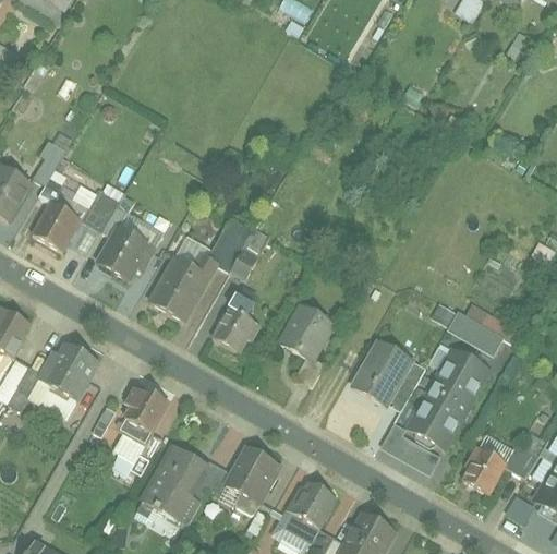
[(22,0),(21,1),(50,19),(60,0),(22,0)]
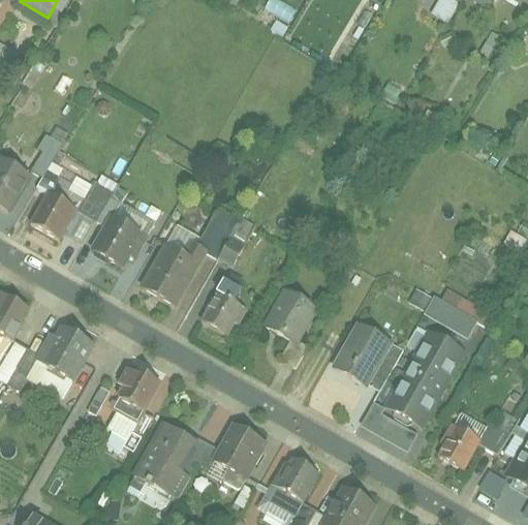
[(0,78),(14,54),(0,44),(0,78)]
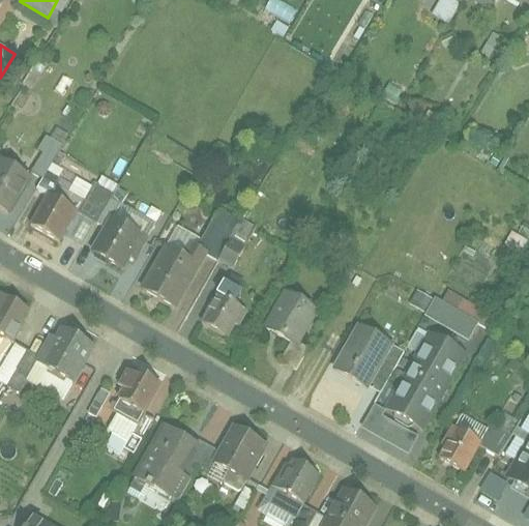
[(0,206),(8,211),(31,175),(41,182),(37,190),(46,195),(30,220),(61,238),(78,211),(105,228),(92,249),(119,265),(146,222),(39,156),(32,169),(0,149),(0,206)]
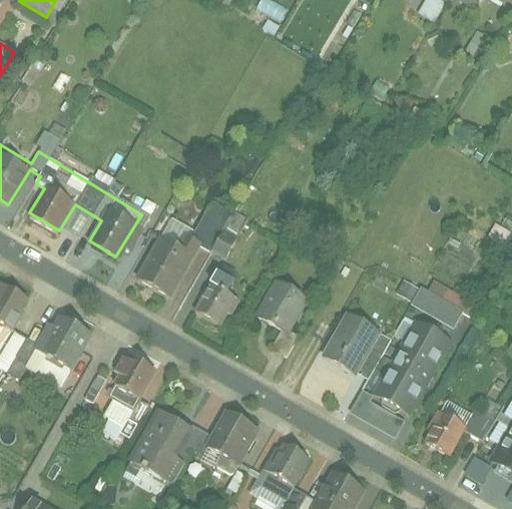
[(172,292),(202,242),(220,253),(244,213),(211,193),(182,239),(167,230),(141,273),(172,292)]
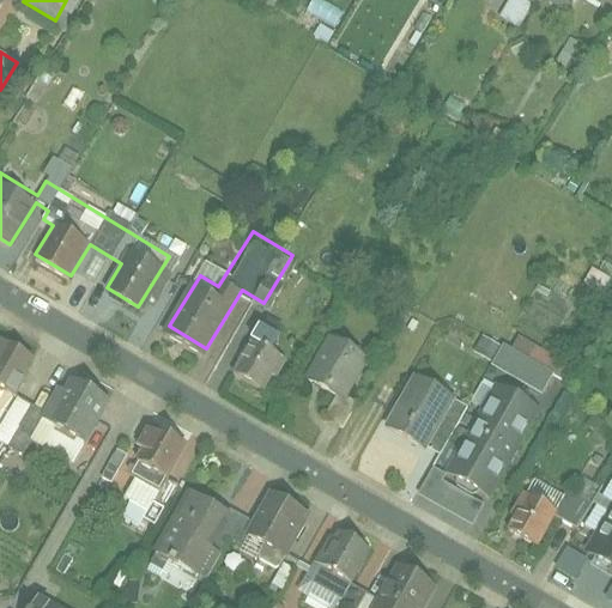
[(41,346),(5,321),(0,326),(0,384),(10,391),(41,346)]
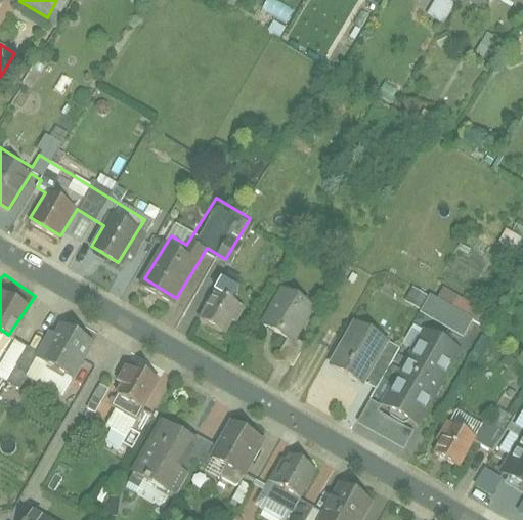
[(244,299),(219,283),(198,313),(222,331),(244,299)]
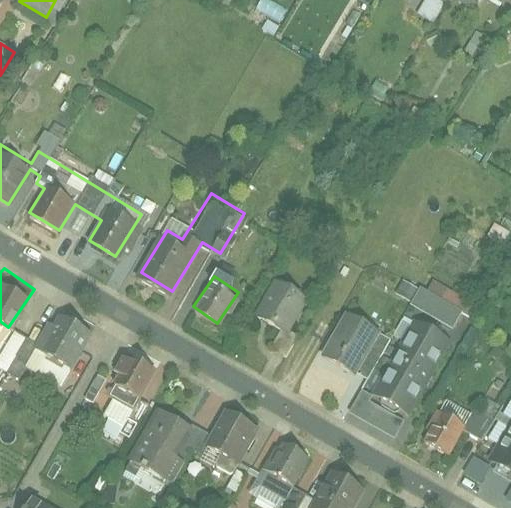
[(408,297),(413,282),(400,278),(394,293),(408,297)]
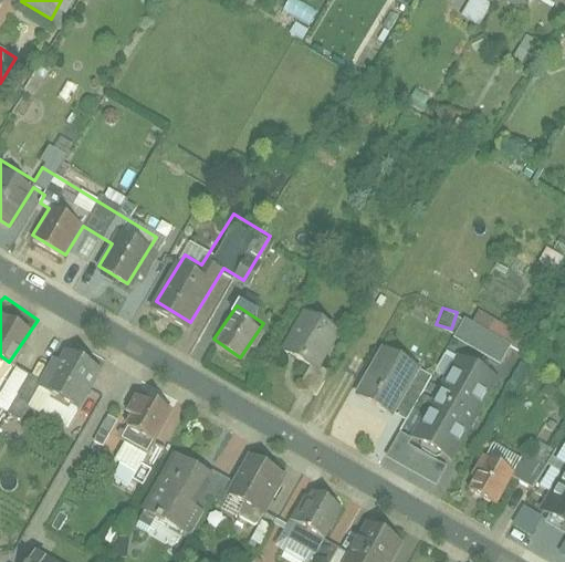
[(338,333),(303,311),(275,355),(311,377),(338,333)]
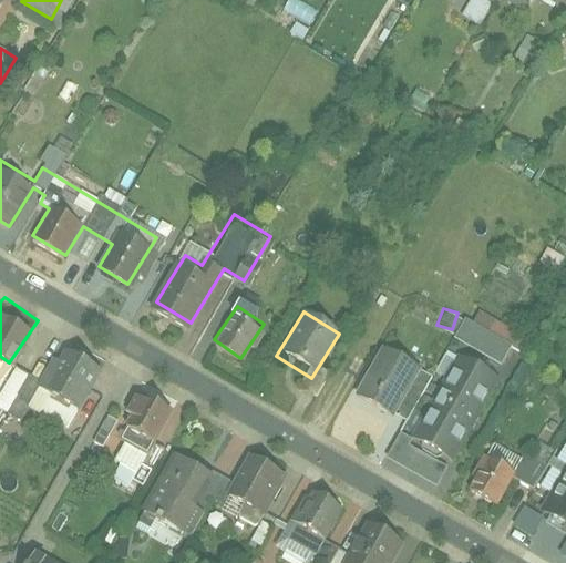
[(76,401),(100,360),(67,340),(42,381),(76,401)]
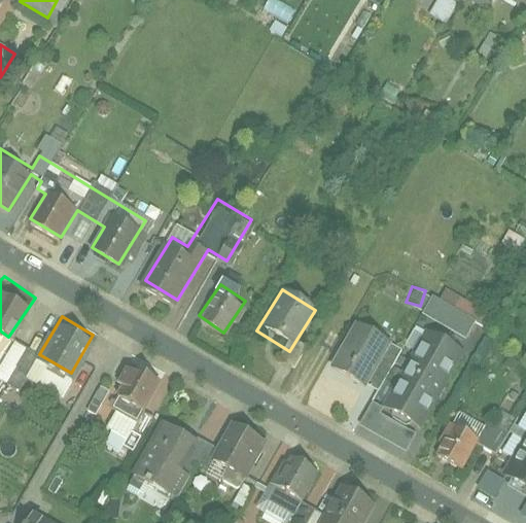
[(351,387),(380,343),(345,320),(316,365),(351,387)]
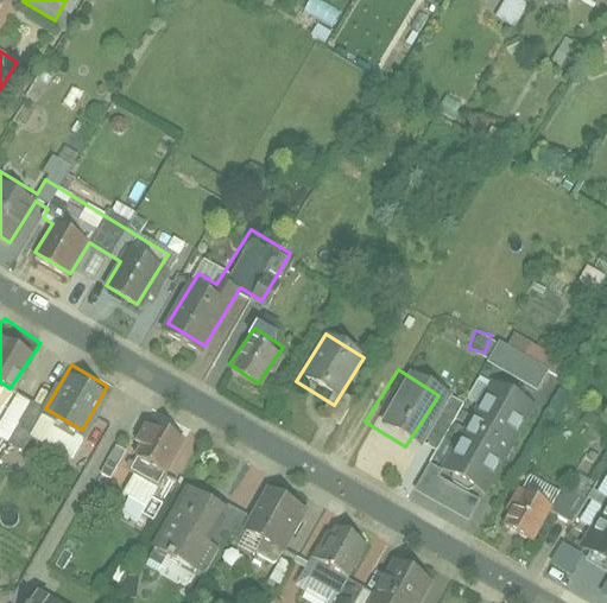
[(475,513),(552,395),(520,375),(489,420),(466,405),(419,476),(475,513)]
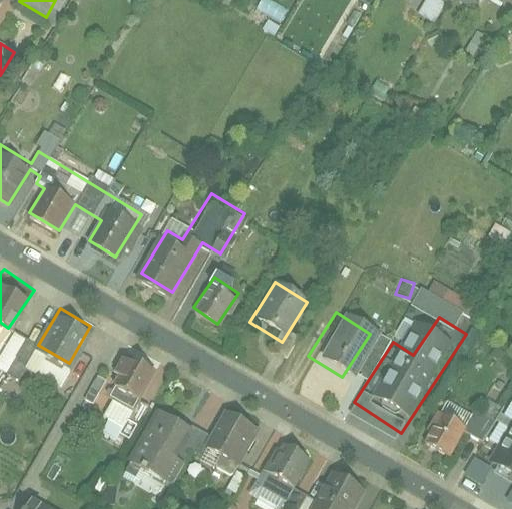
[(0,367),(2,369),(22,336),(11,329),(0,348),(0,367)]
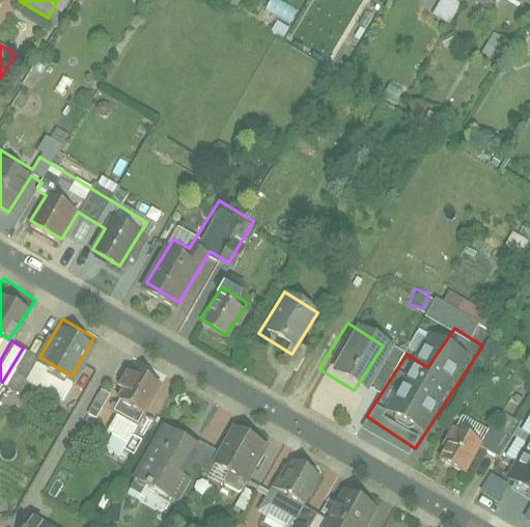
[(5,383),(17,389),(33,354),(23,349),(5,383)]
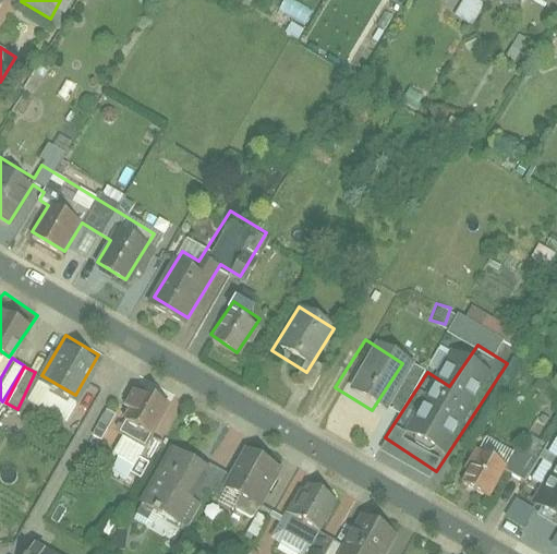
[(173,396),(138,375),(116,412),(150,433),(173,396)]
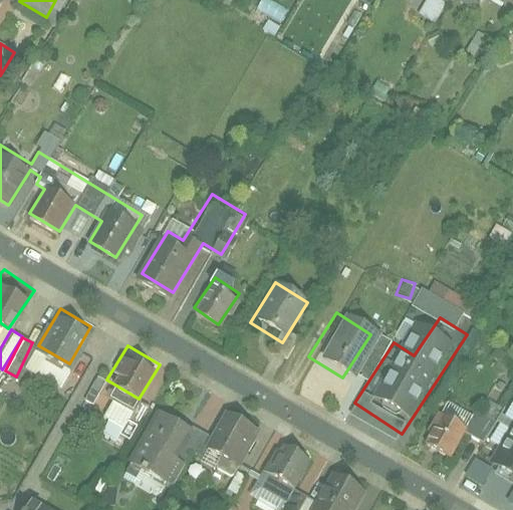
[(84,364),(72,396),(92,404),(104,372),(84,364)]
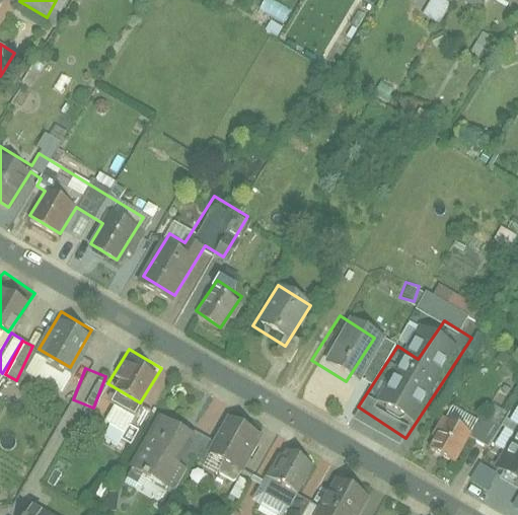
[(212,444),(161,413),(125,472),(168,499),(189,465),(172,455),(181,441),(236,475),(264,432),(231,412),(212,444)]
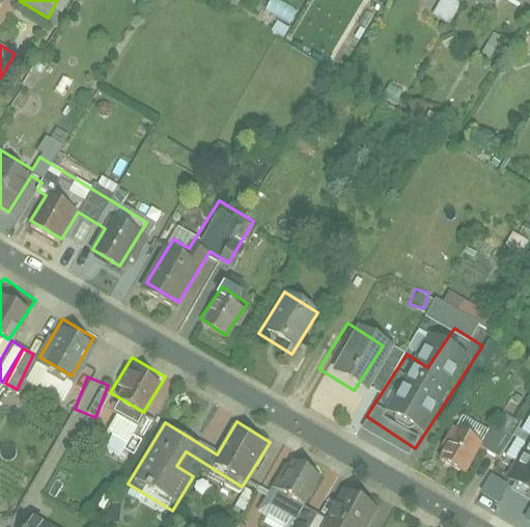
[(454,426),(443,445),(447,447),(441,458),(466,471),(482,442),(454,426)]
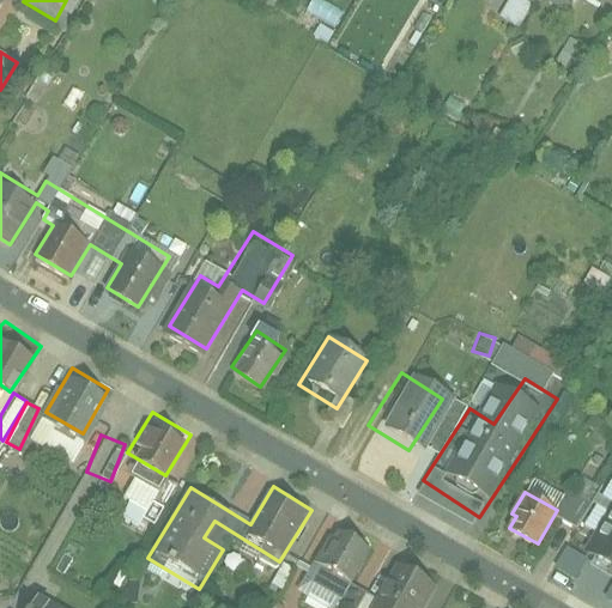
[(611,511),(588,551),(611,564),(611,511)]
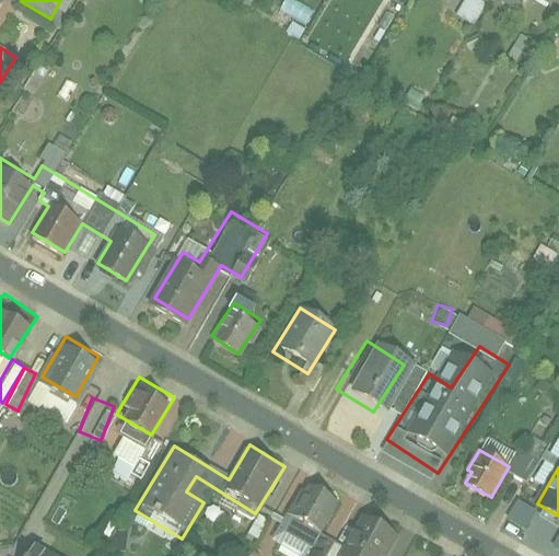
[(312,479),(286,524),(312,540),(338,496),(312,479)]
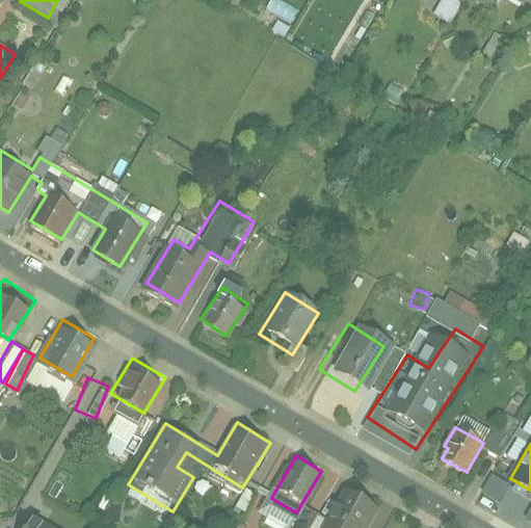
[(489,471),(479,490),(496,499),(506,481),(489,471)]
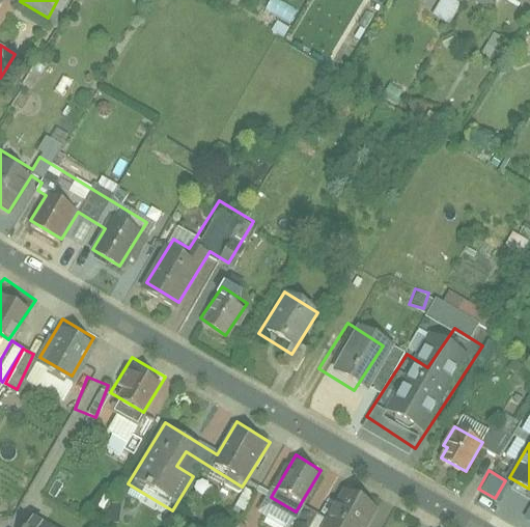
[(324,526),(365,526),(381,505),(347,483),(321,525),(324,526)]
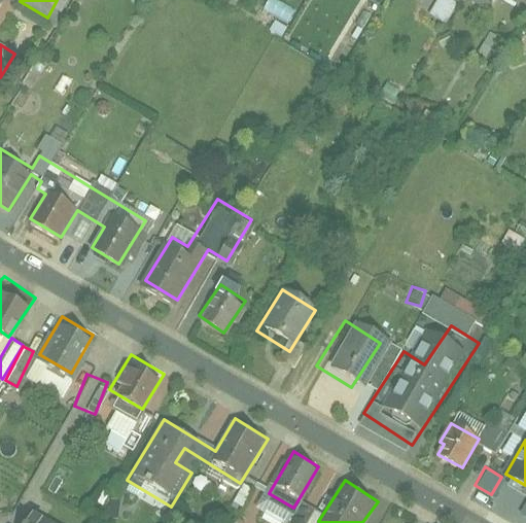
[(62,522),(34,507),(24,522),(62,522)]
